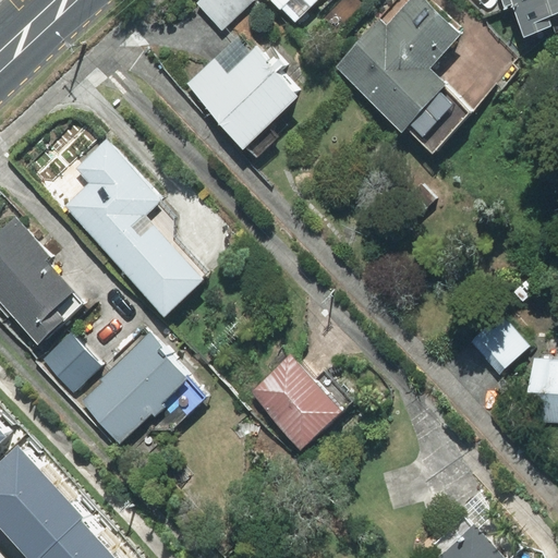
[(199,0),(197,3),(222,29),(254,0),(199,0)]
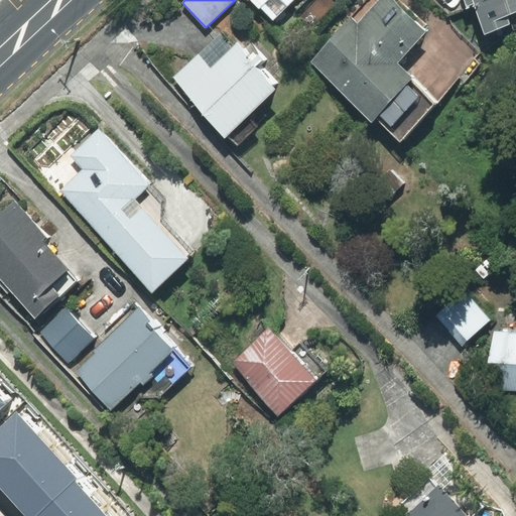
[(250,0),(259,8),(261,7),(273,19),(292,0),(250,0)]
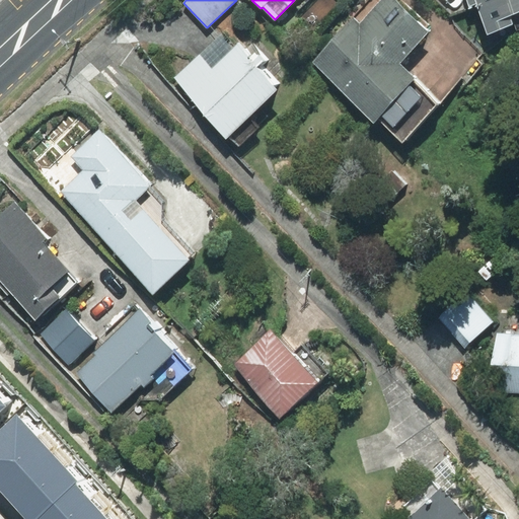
[(397,64),(428,31),(394,0),(384,0),(360,25),(354,19),(313,62),(374,120),(413,78),(397,64)]
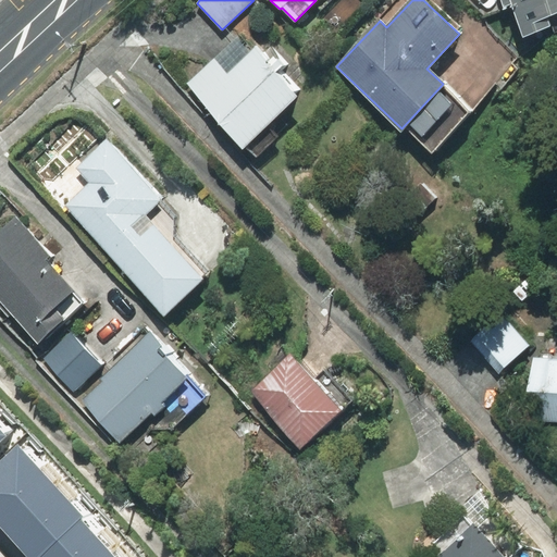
[(556,0),(502,0),(505,5),(511,3),(523,36),(552,25),(554,33),(556,31),(556,0)]
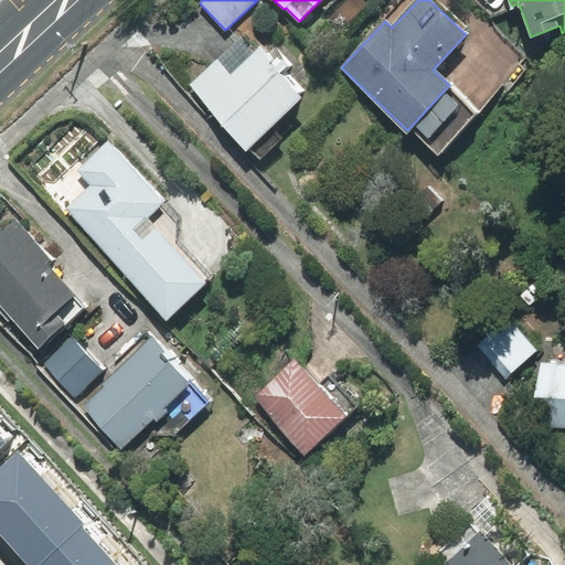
[(242,39),(191,85),(244,142),(298,94),(280,74),(288,66),(273,48),(265,55),(259,49),(255,53),(242,39)]
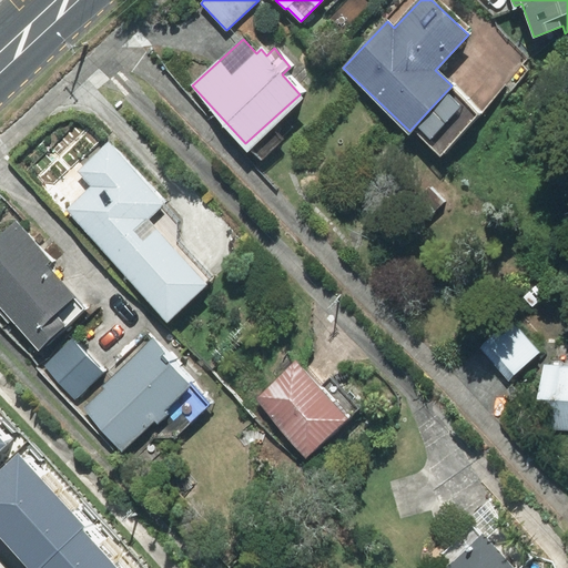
[(109,144),(79,172),(91,185),(66,210),(168,318),(204,285),(142,219),(162,201),(109,144)]
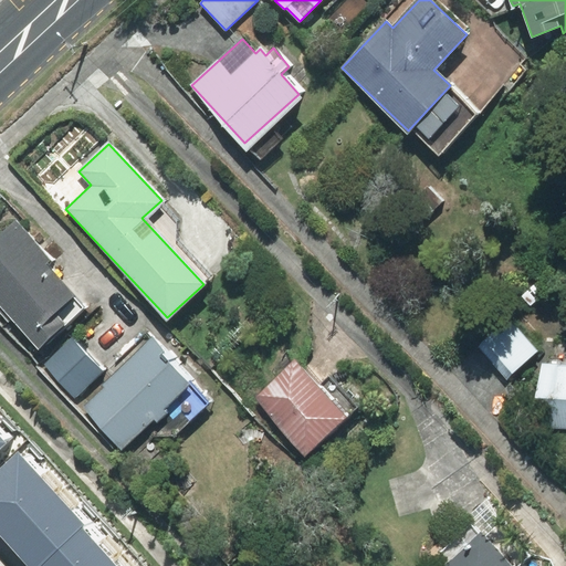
[(0,305),(39,348),(84,307),(45,265),(51,260),(16,221),(0,234),(0,305)]
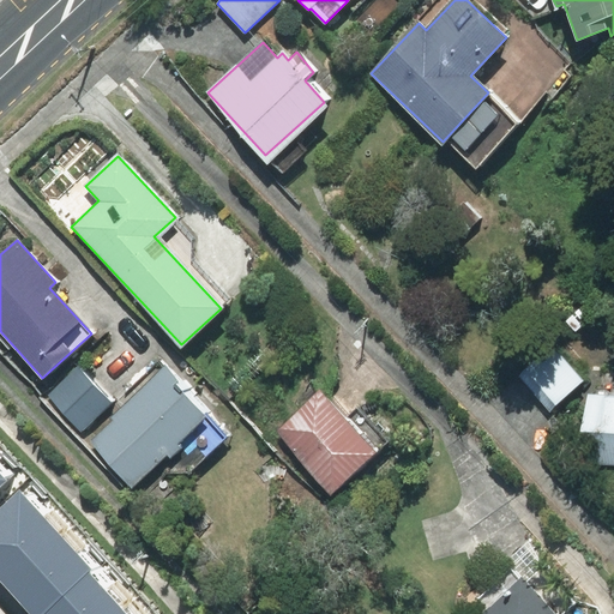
[(553,347),(519,375),(551,410),(584,381),(553,347)]
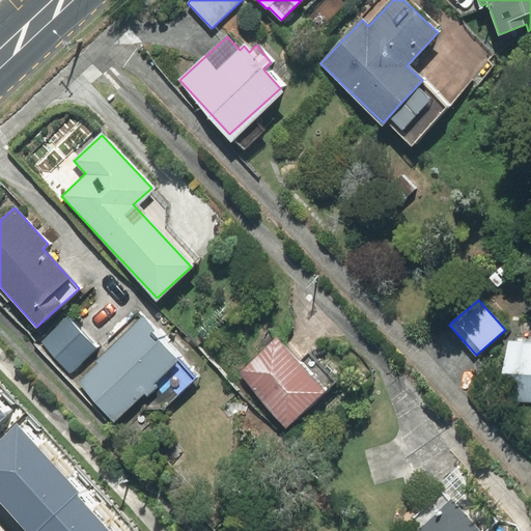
[(66,317),(40,341),(71,372),(96,348),(66,317)]
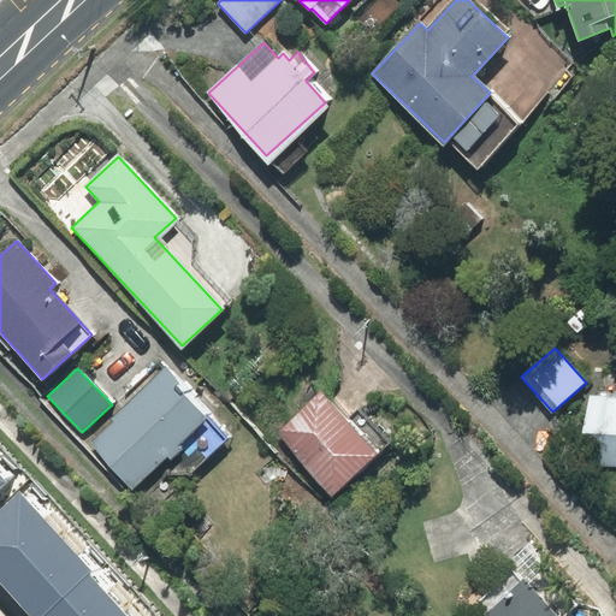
[(166,368),(89,444),(132,487),(166,455),(171,460),(181,450),(176,444),(201,420),(172,390),(179,381),(166,368)]
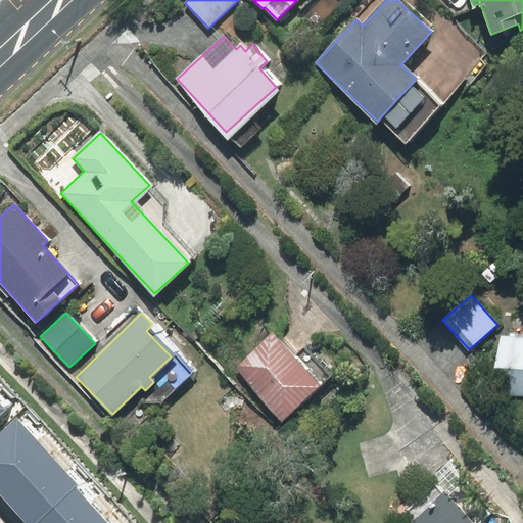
[(272,334),(235,368),(282,419),(329,376),(303,348),(293,358),(272,334)]
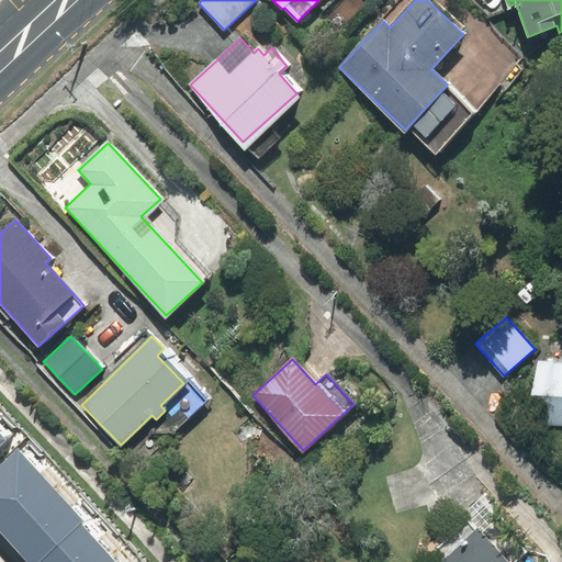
[(561,361),(537,361),(535,425),(561,425),(561,361)]
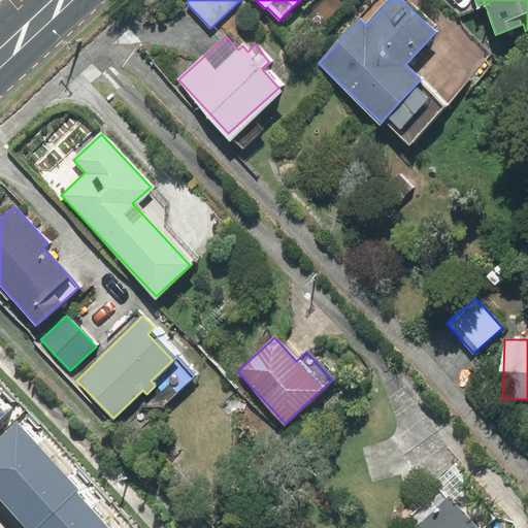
[(0,498),(2,501),(50,459),(17,424),(0,438),(0,498)]
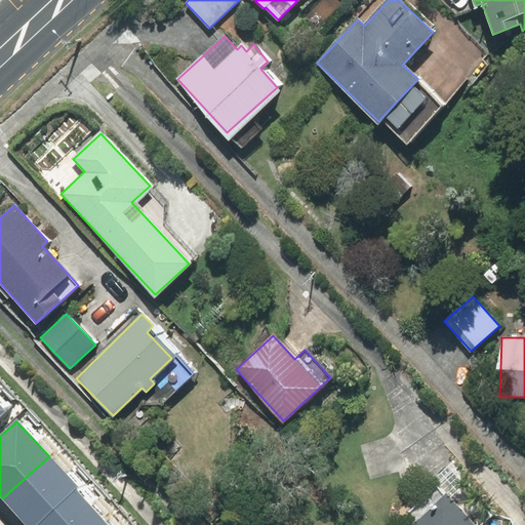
[(49,456),(2,498),(27,524),(34,524),(74,489),(77,487),(49,456)]
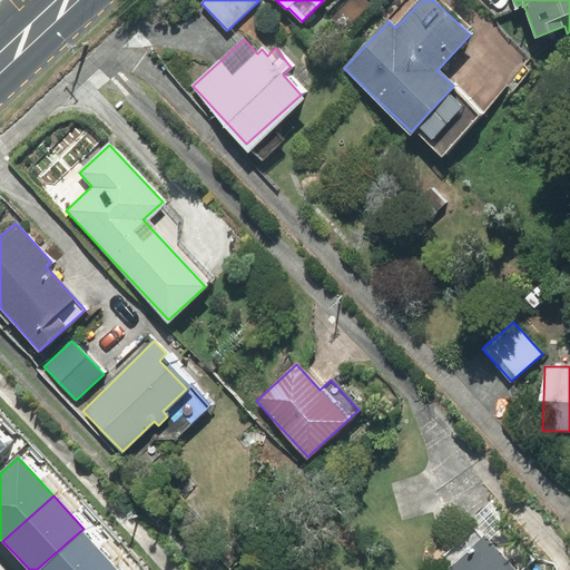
[(80,531),(37,569),(106,569),(111,564),(80,531)]
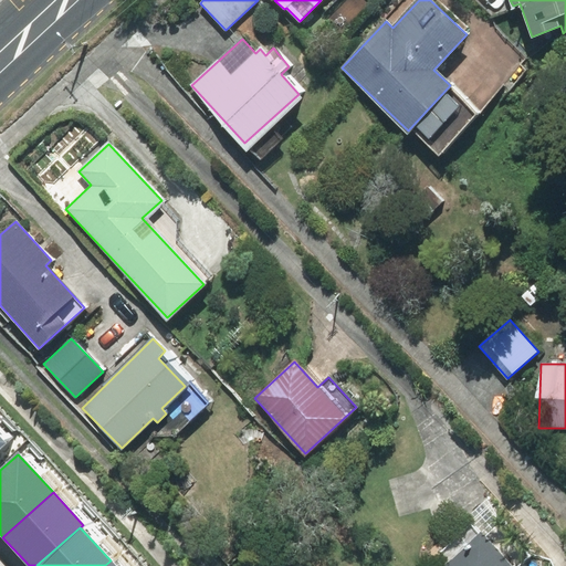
[(509,565),(481,534),(446,565),(509,565)]
